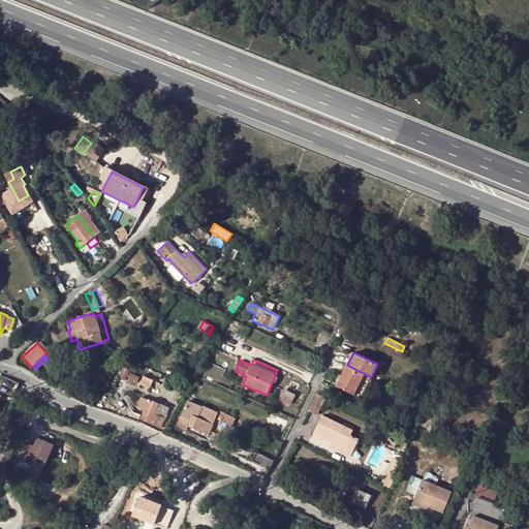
[(371,377),(347,365),(337,385),(360,398),(371,377)]
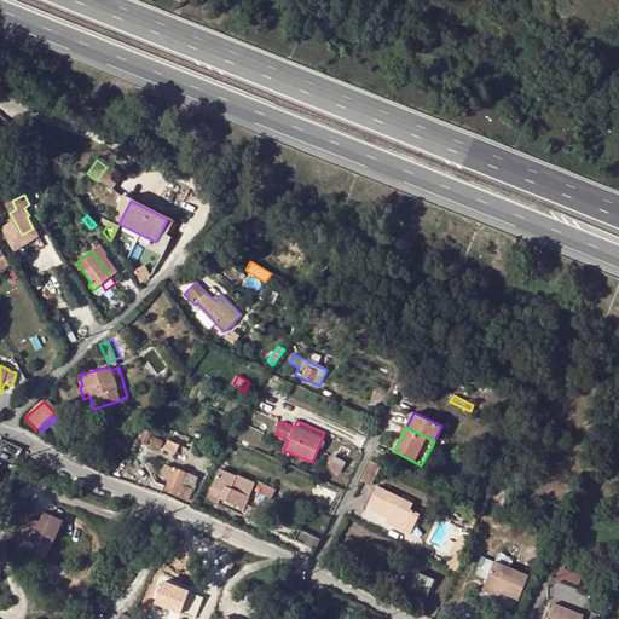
[(152,433),(145,429),(139,441),(148,445),(152,433)]
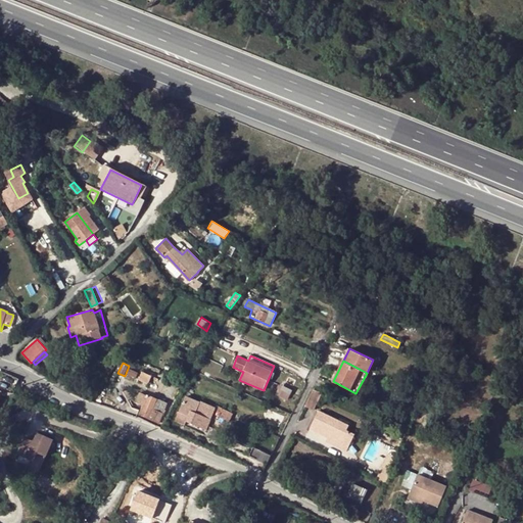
[(148,384),(151,376),(141,371),(137,379),(148,384)]
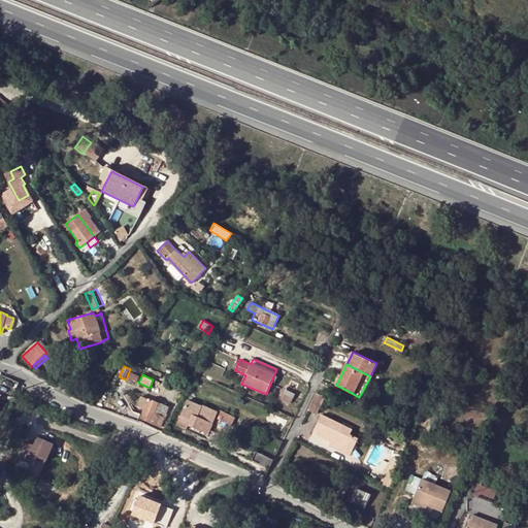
[(294,394),(284,389),(279,399),(290,404),(294,394)]
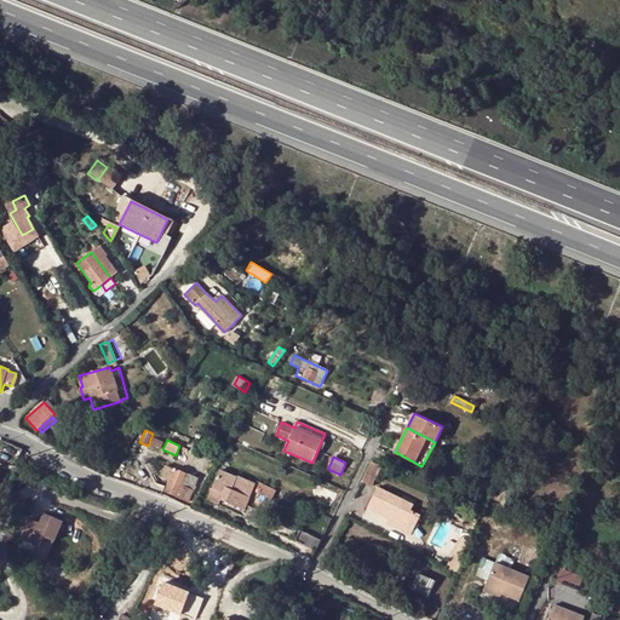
[(372,461),(361,481),(372,486),(382,468),(372,461)]
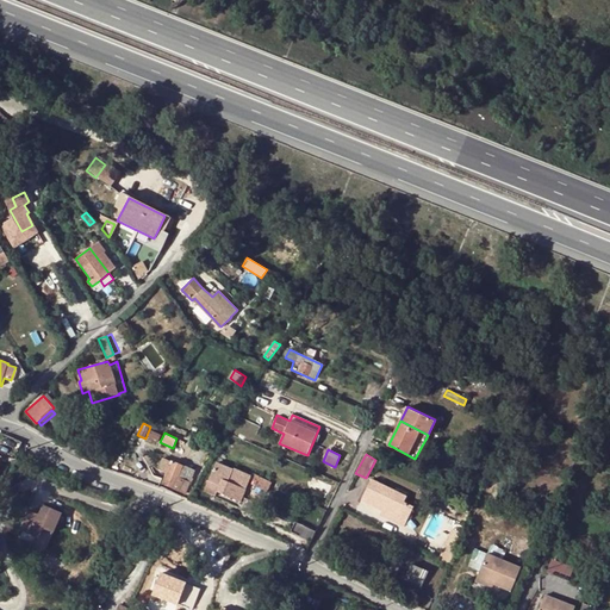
[(173,461),(163,484),(187,493),(195,471),(173,461)]
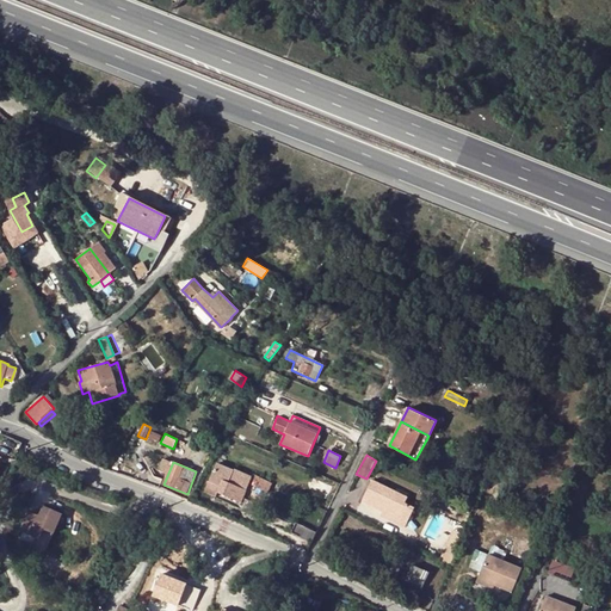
[(252,510),(254,504),(244,499),(251,480),(252,479),(216,463),(204,491),(216,497),(218,492),(241,503),(240,505),(252,510)]
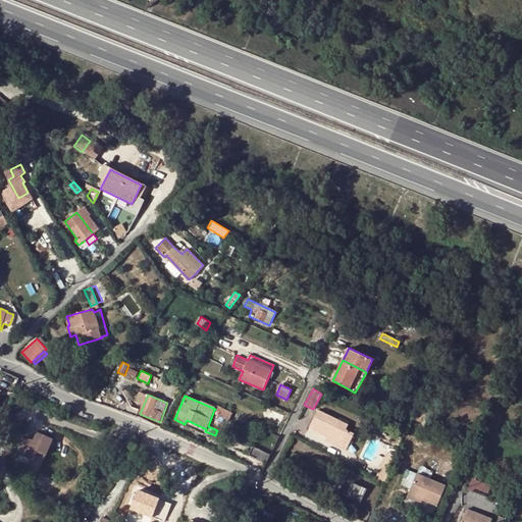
[(227,421),(231,413),(216,406),(215,409),(214,410),(219,413),(218,417),(227,421)]
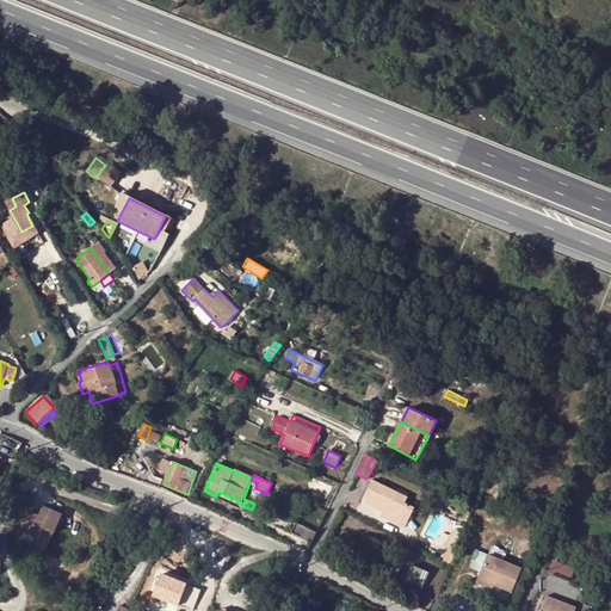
[(414,508),(406,504),(387,494),(390,488),(374,480),(364,501),(384,511),(382,516),(405,526),(414,508)]
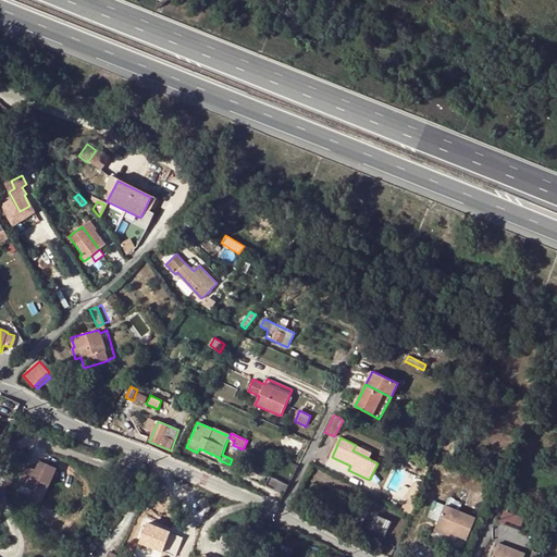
[(372,453),(356,445),(353,450),(370,459),(372,453)]
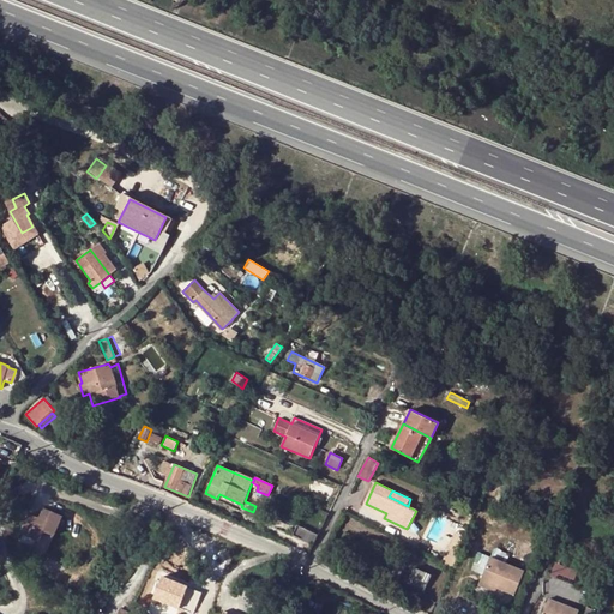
[(298,498),(289,494),(287,501),(294,504),(298,498)]
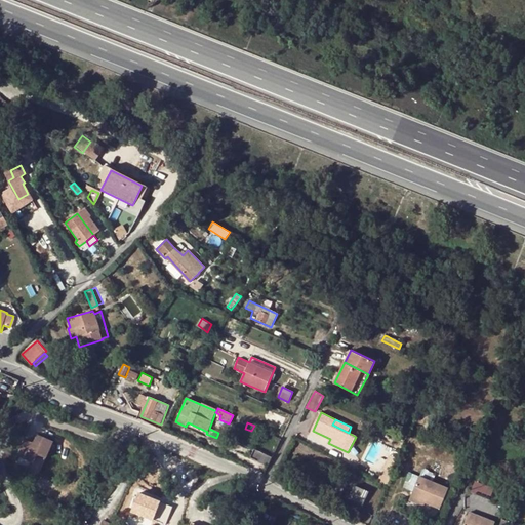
[(23,445),(15,460),(32,469),(39,451),(42,450),(48,453),(55,437),(40,430),(32,446),(30,447),(23,445)]
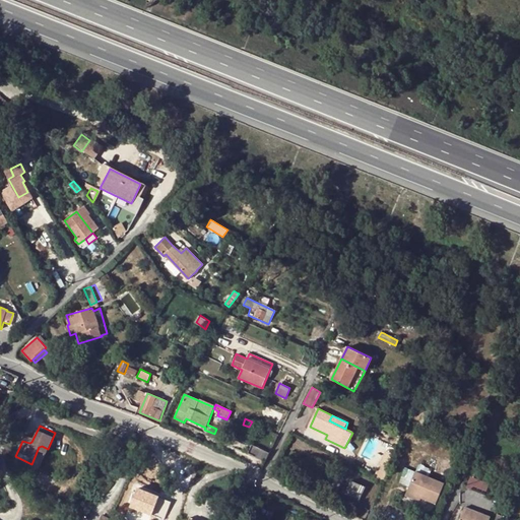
[(270,453),(252,445),(248,453),(266,461),(270,453)]
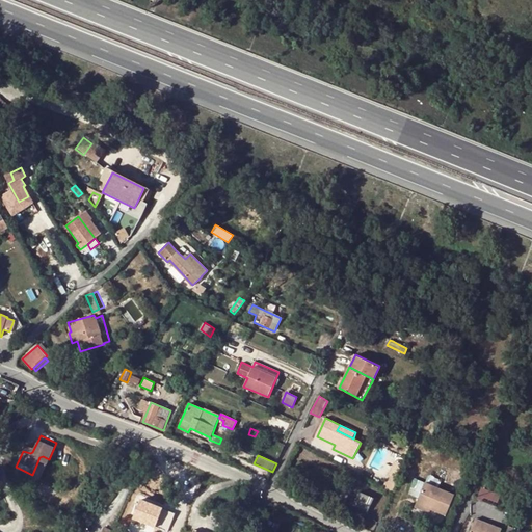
[(418,497),(423,481),(415,478),(409,494),(418,497)]
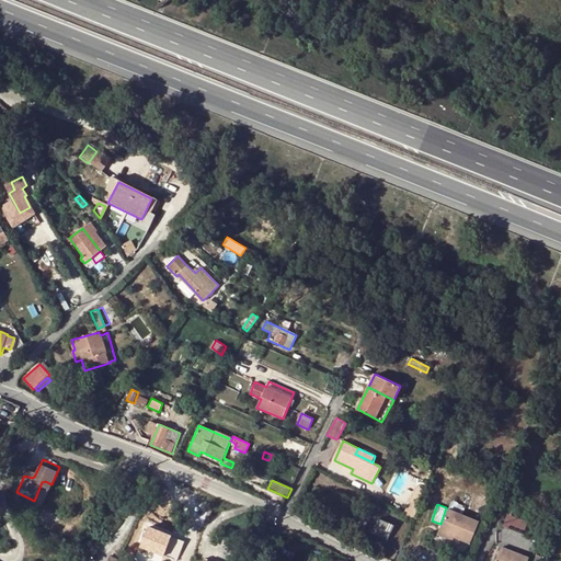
[(447,510),(438,530),(454,535),(470,541),(478,521),(447,510)]
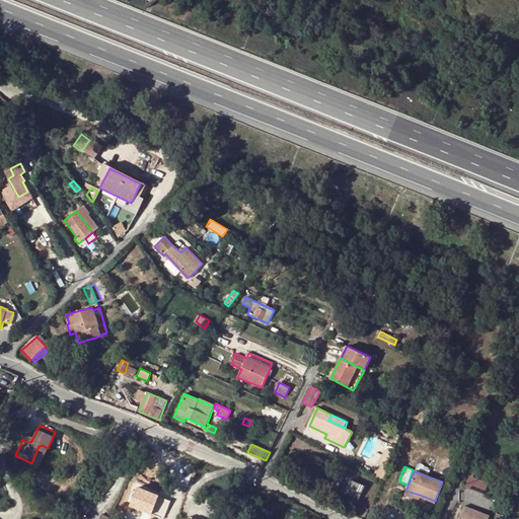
[(465,487),(484,494),(489,483),(469,475),(465,487)]
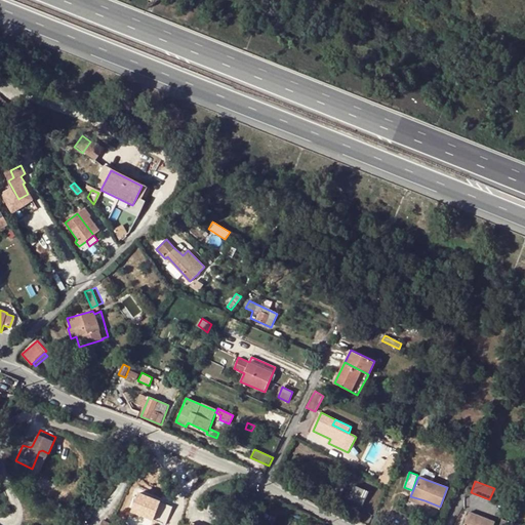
[(344,488),(337,485),(334,491),(341,494),(344,488)]
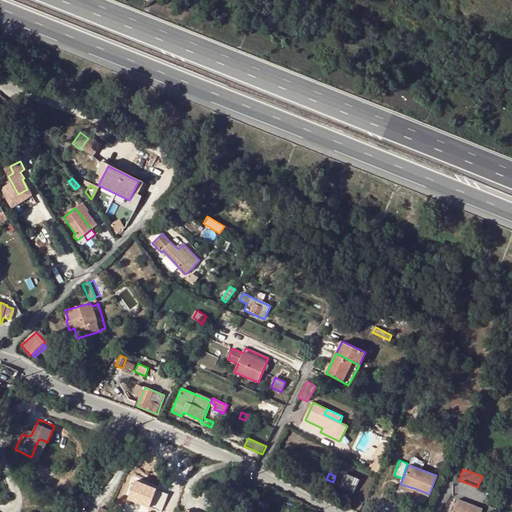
[(359,481),(344,475),(340,485),(354,492),(359,481)]
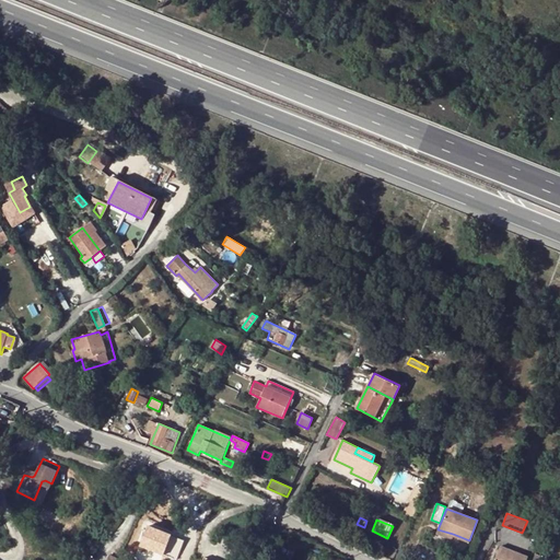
[(164,555),(171,535),(147,526),(140,546),(164,555)]
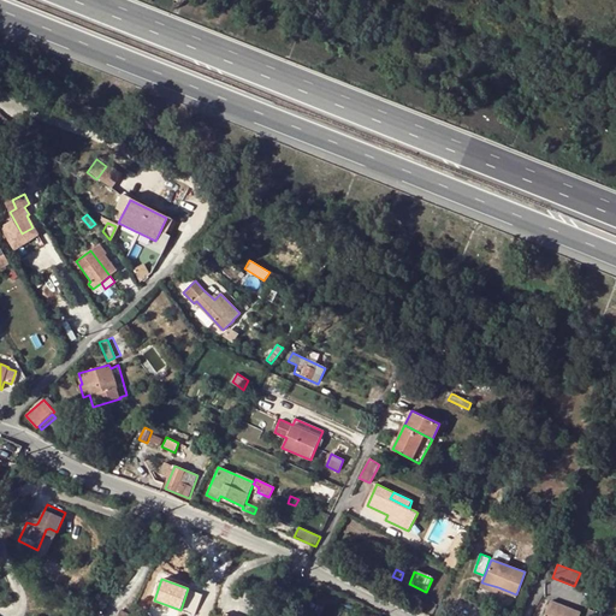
[(497,592),(498,587),(481,582),(480,586),(497,592)]
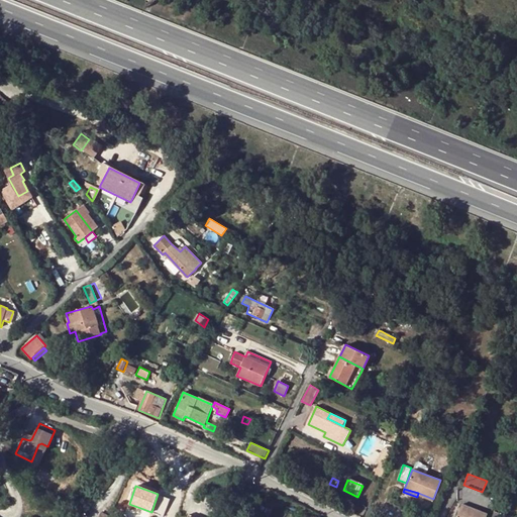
[(461,503),(456,516),(485,516),(487,512),(461,503)]
